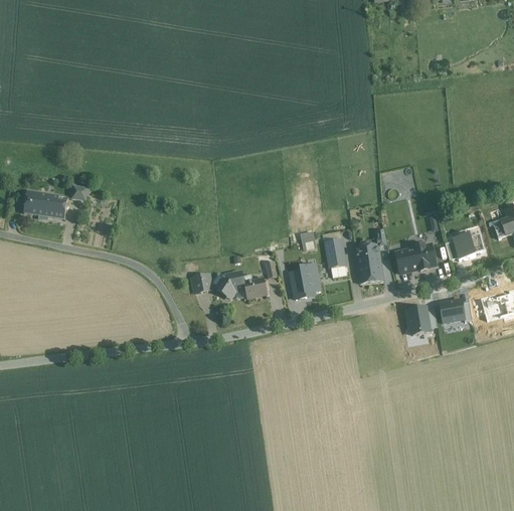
[(87,187),(72,184),(70,197),(84,200),(87,187)]
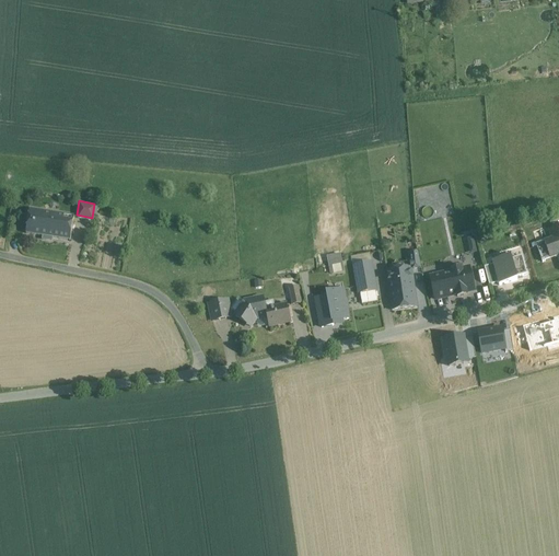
[(72,213),(28,206),(25,230),(69,236),(72,213)]
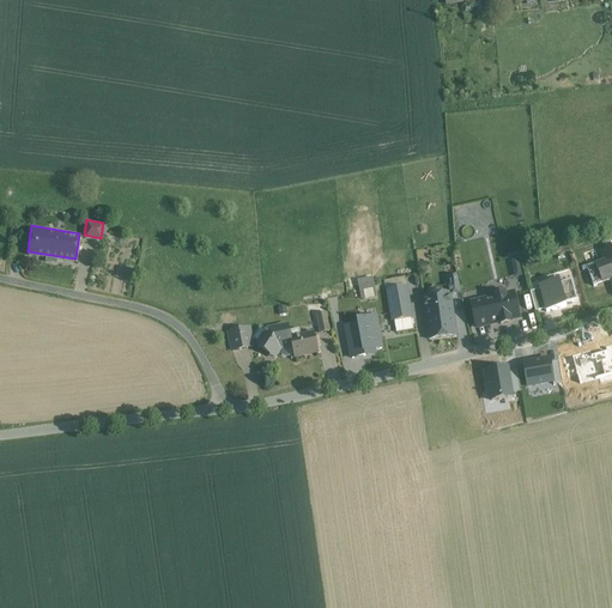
[(611,230),(601,235),(604,241),(611,237),(611,230)]
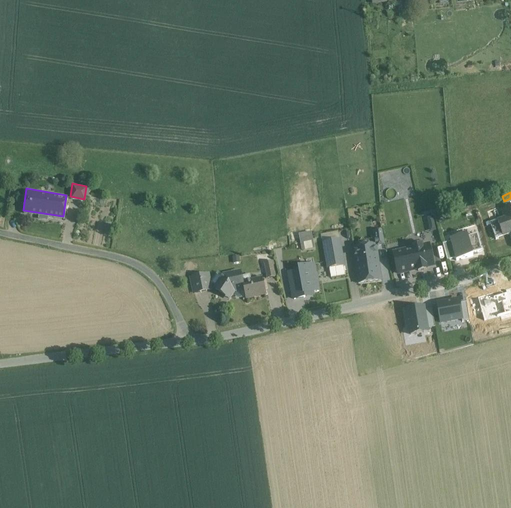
[(510,204),(500,208),(503,214),(488,219),(494,236),(509,231),(510,237),(510,204)]
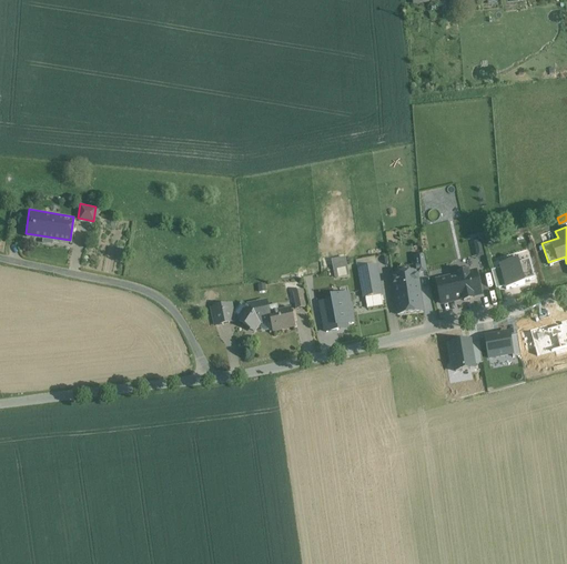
[(479,237),(473,238),(476,254),(483,252),(479,237)]
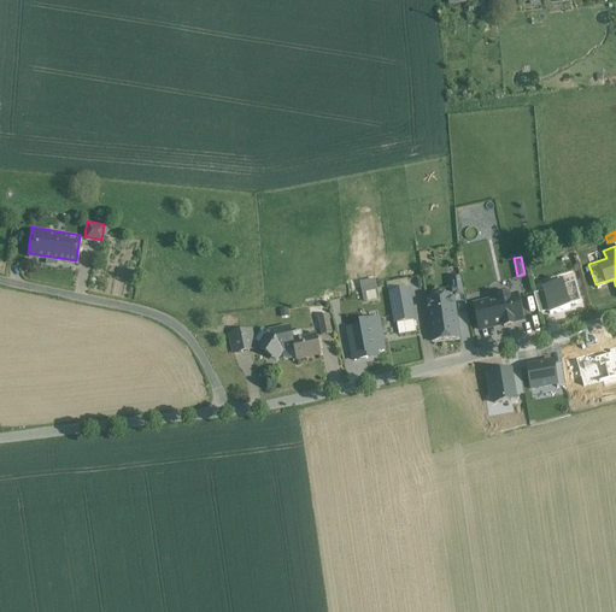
[(462,290),(458,272),(449,274),(451,287),(455,290),(455,292),(462,290)]
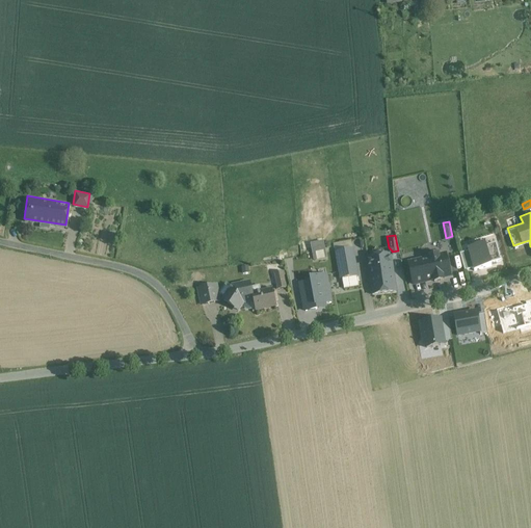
[(465,248),(459,249),(463,266),(470,264),(472,270),(494,264),(492,259),(499,257),(495,240),(487,242),(485,237),(463,243),(465,248)]
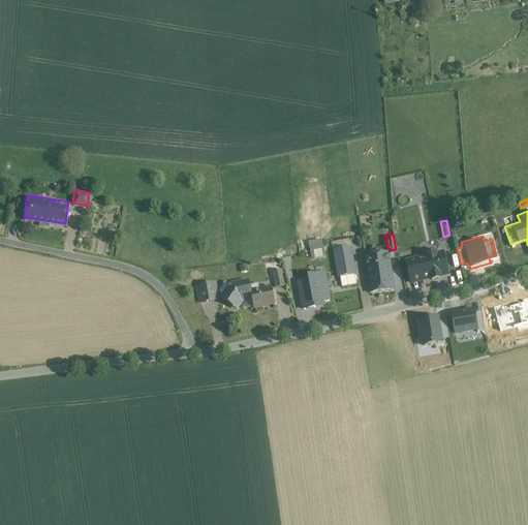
[(307,239),(310,255),(323,253),(320,237),(307,239)]
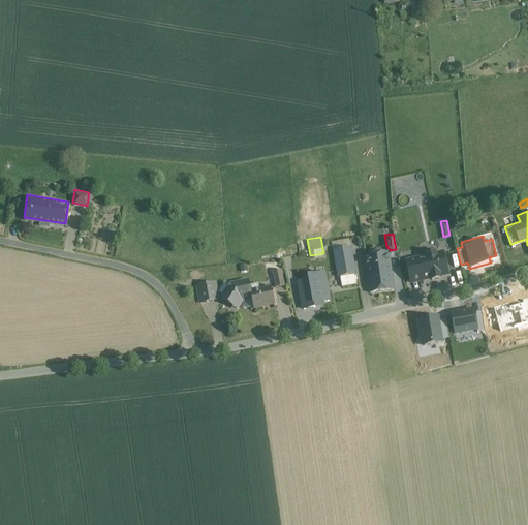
[(349,244),(333,247),(337,274),(354,271),(349,244)]
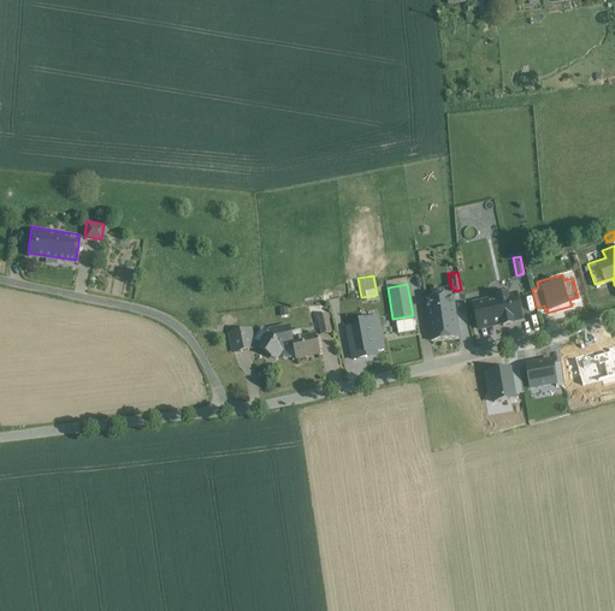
[(502,286),(496,288),(494,290),(495,295),(472,300),(477,325),(501,319),(502,321),(512,320),(510,318),(520,315),(515,291),(507,292),(506,288),(502,286)]
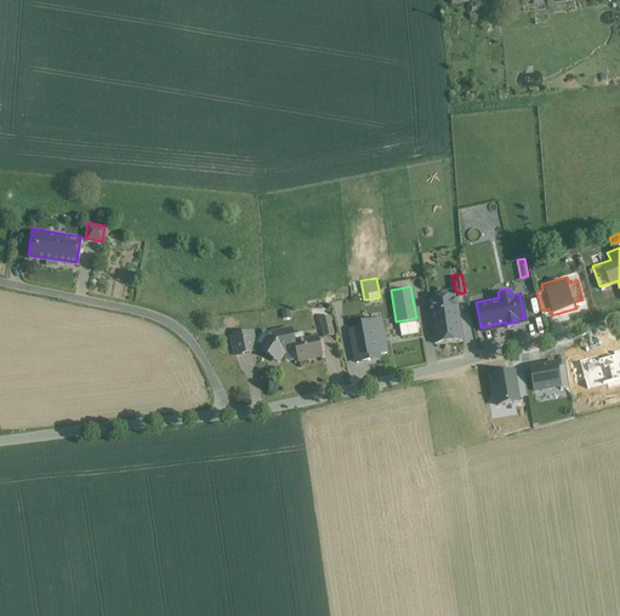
[(454,292),(427,297),(433,340),(461,336),(454,292)]
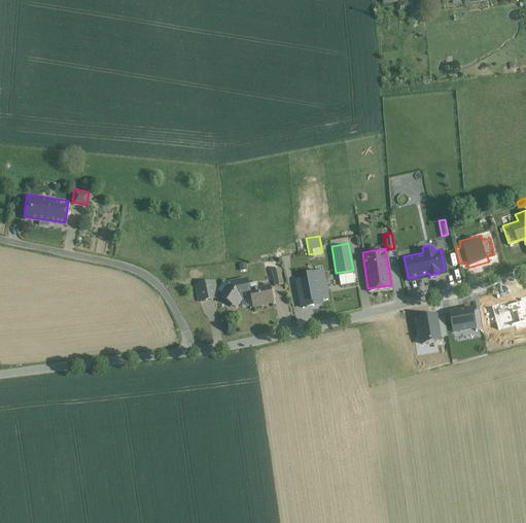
[(278,266),(271,268),(274,283),(282,282),(278,266)]
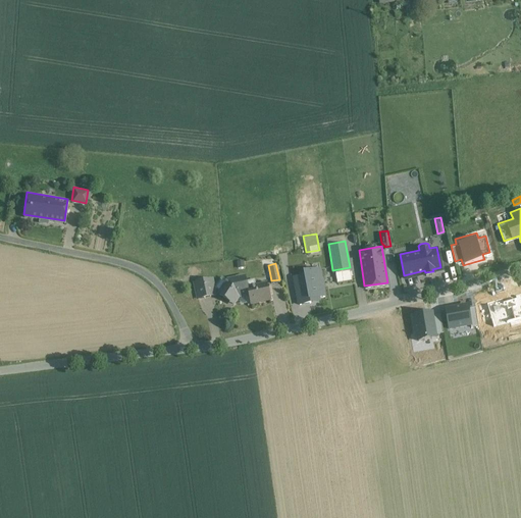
[(303,271),(292,273),(297,304),(319,300),(319,296),(325,295),(320,265),(303,268),(303,271)]
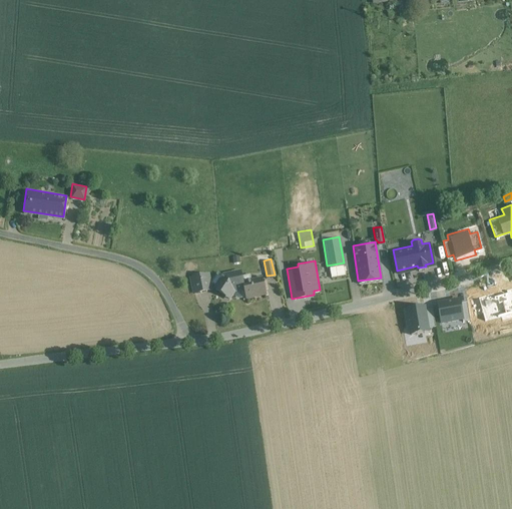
[(236,270),(222,273),(213,287),(228,297),(233,289),(243,287),(241,279),(242,279),(241,278),(238,278),(236,270)]
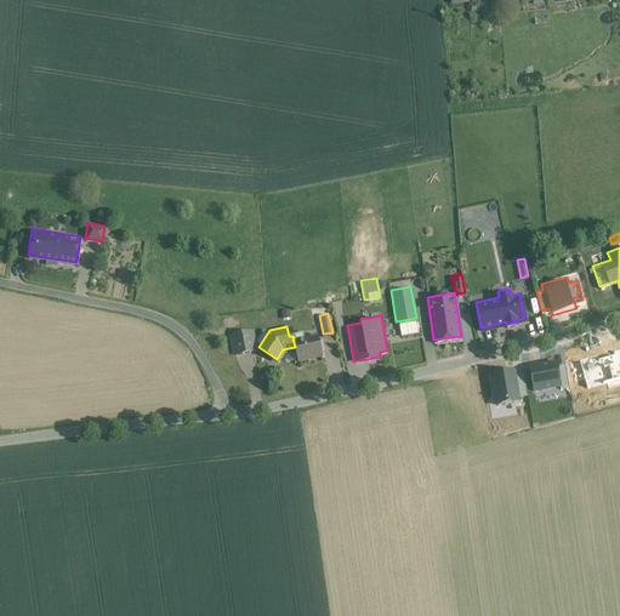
[(251,329),(231,334),(234,352),(255,348),(251,329)]
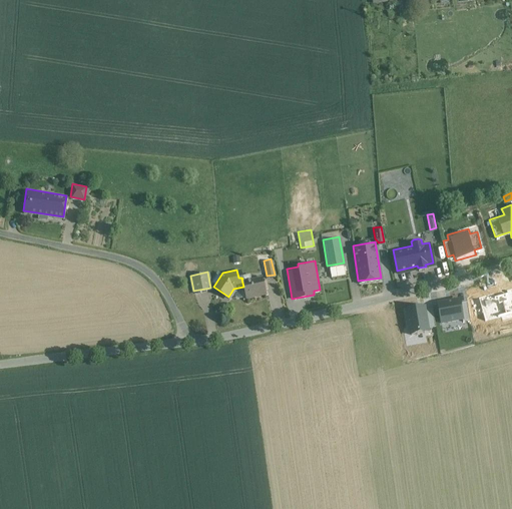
[(262,276),(250,279),(250,278),(242,279),(241,279),(243,287),(245,297),(266,293),(262,276)]
